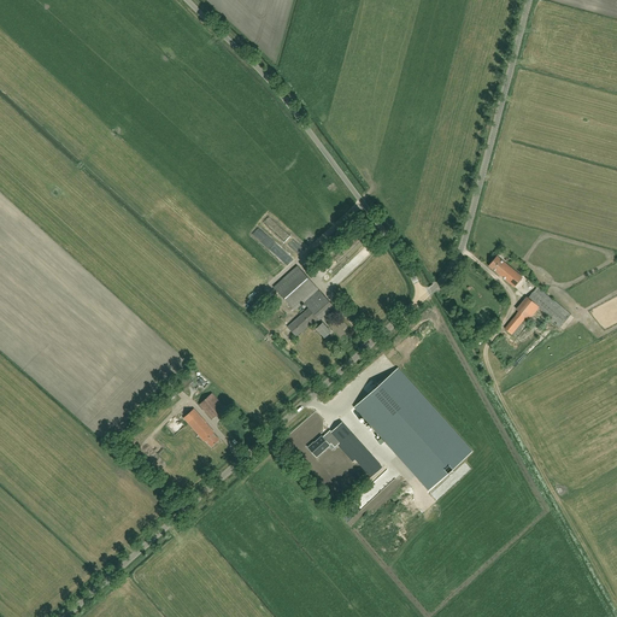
[(489,266),(515,287),(522,277),(497,257),(489,266)]
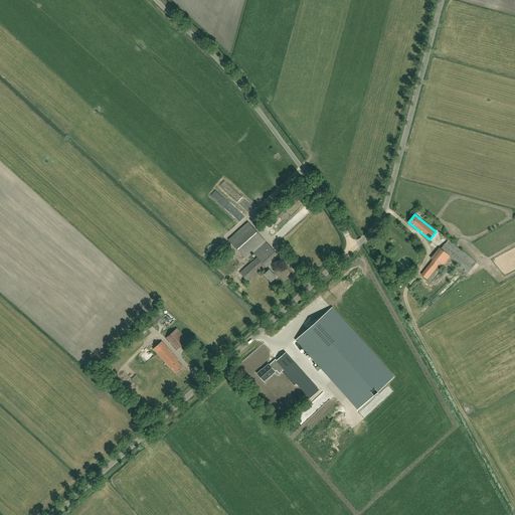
[(228,240),(237,249),(245,260),(253,252),(258,258),(240,273),(247,281),(262,268),(266,273),(264,275),(271,282),(276,277),(270,270),(269,270),(267,267),(279,256),(267,242),(264,244),(263,243),(266,241),(248,222),(228,240)]
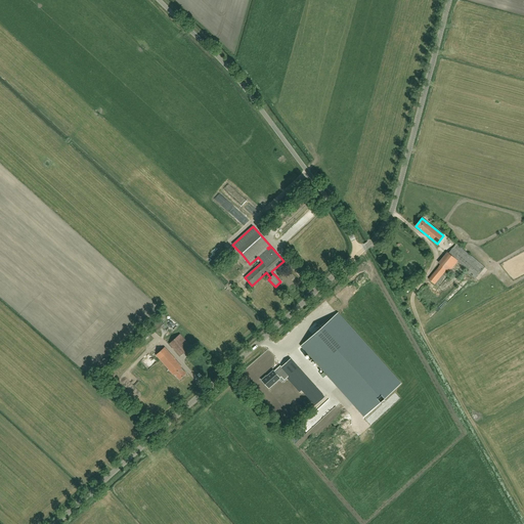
[(290,241),(294,236),(290,231),(285,235),(290,241)]
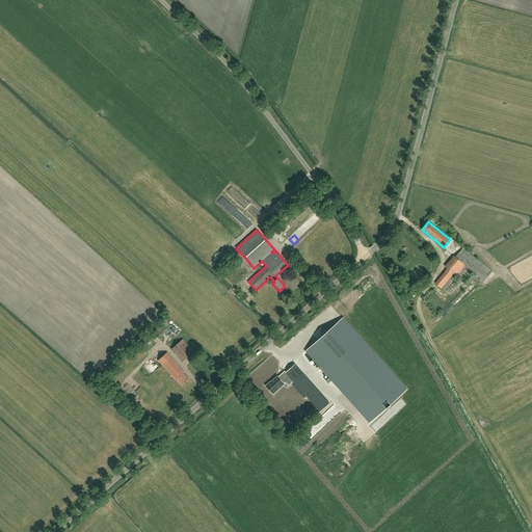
[(459,261),(464,265),(484,281),(491,271),(462,247),(454,258),(459,261)]
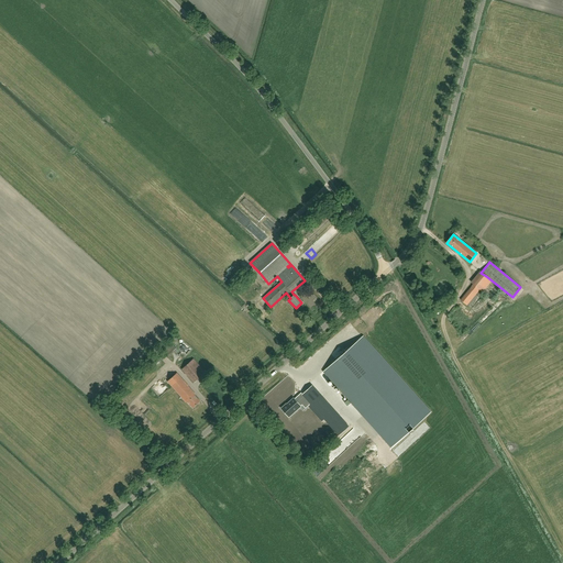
[(461,300),(466,305),(479,289),(483,291),(492,280),(486,276),(477,287),(474,285),(461,300)]
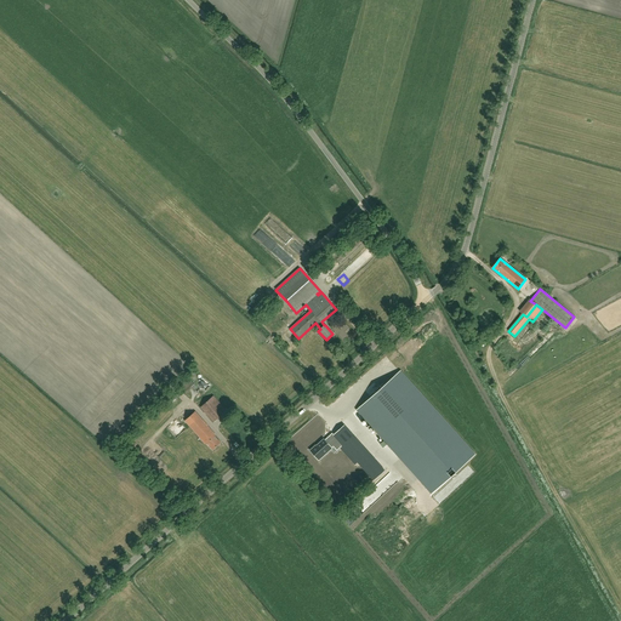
[(357,409),(432,494),(476,455),(400,371),(357,409)]
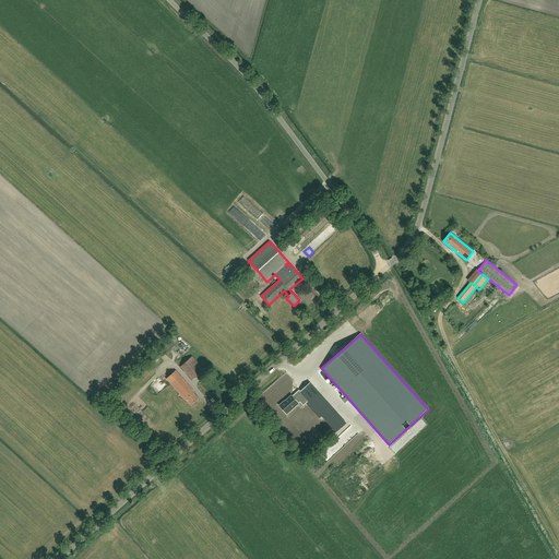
[(187,353),(191,347),(183,340),(179,345),(187,353)]
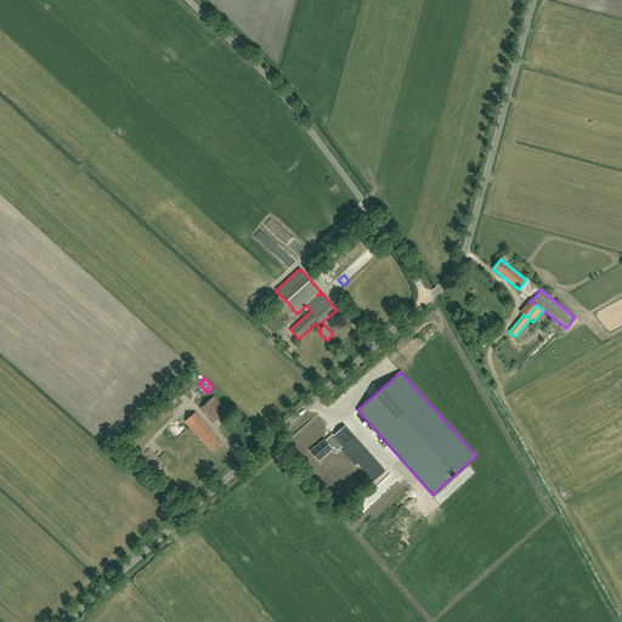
[(186,395),(196,386),(190,379),(180,388),(186,395)]
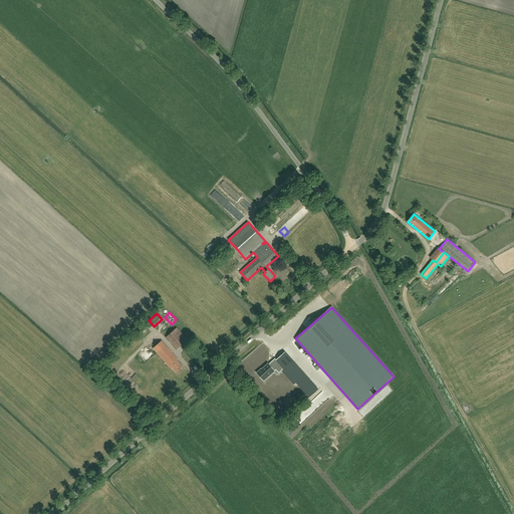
[(177,349),(187,340),(177,328),(166,337),(177,349)]
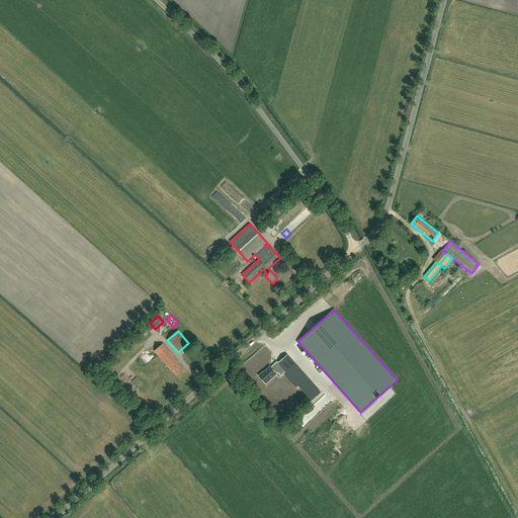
[(177,375),(184,369),(179,363),(180,363),(163,344),(154,351),(171,370),(172,369),(177,375)]
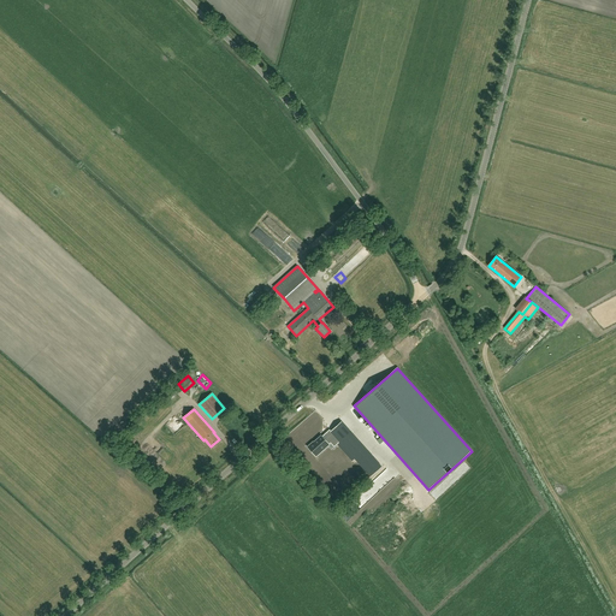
[(339,442),(355,458),(371,477),(381,467),(350,431),(342,421),(331,431),(330,432),(331,433),(324,439),(321,437),(321,436),(314,443),(309,446),(313,450),(314,449),(319,454),(329,445),(331,443),(335,446),(337,444),(339,442)]
